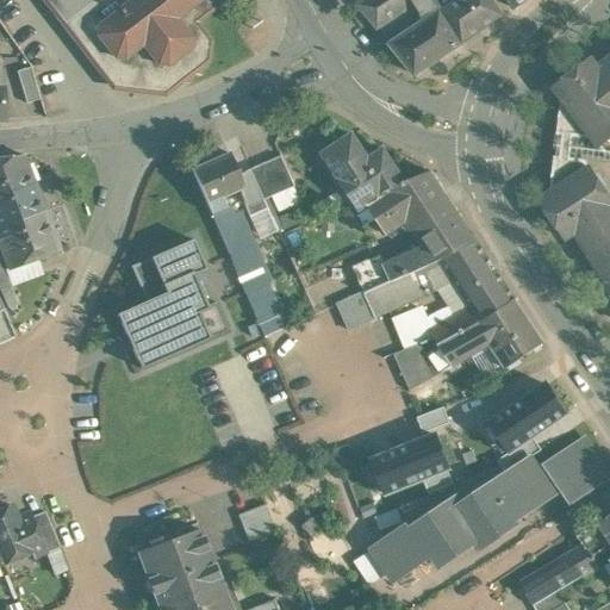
[(43,0),(103,76),(123,79),(139,66),(155,85),(174,87),(181,81),(188,82),(188,75),(193,73),(199,73),(200,67),(207,61),(210,42),(195,23),(212,8),(213,0),(43,0)]
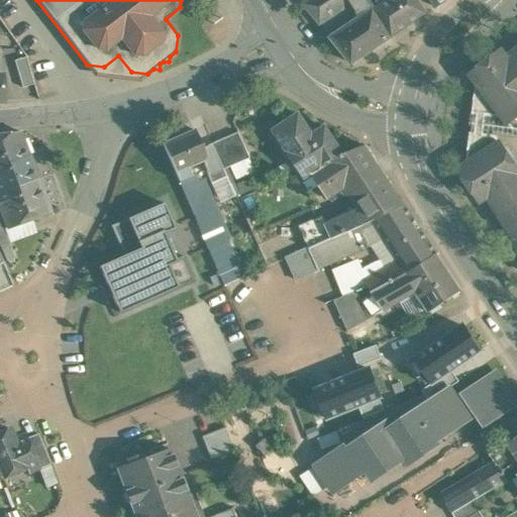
[(308,0),(303,4),(320,23),(341,9),(351,3),(359,14),(362,17),(375,9),(369,0),(308,0)]
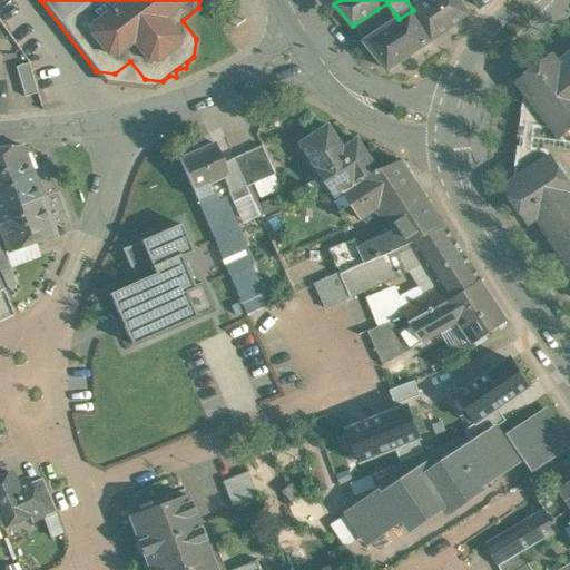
[(406,0),(413,10),(433,40),(470,16),(459,0),(406,0)]
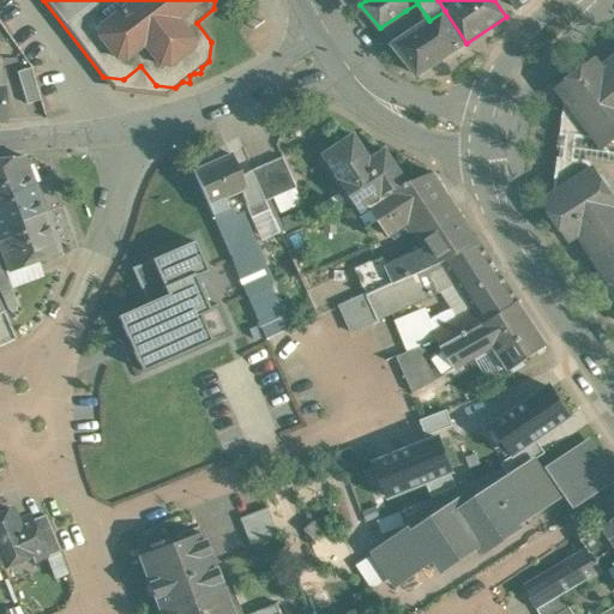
[(405,11),(380,28),(395,44),(419,29),(405,11)]
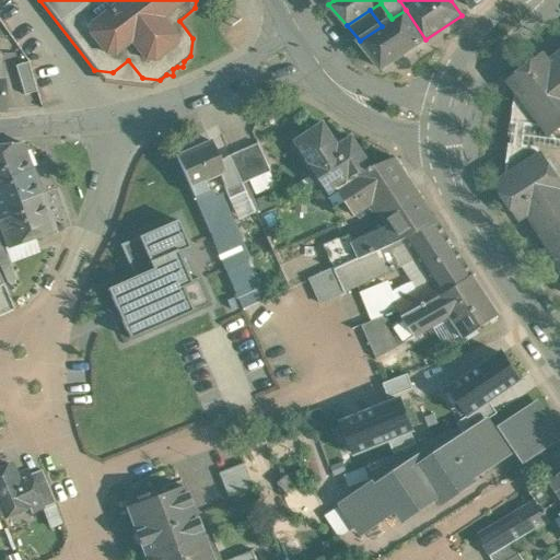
[(382,26),(360,41),(382,68),(426,39),(406,10),(392,19),(382,26)]
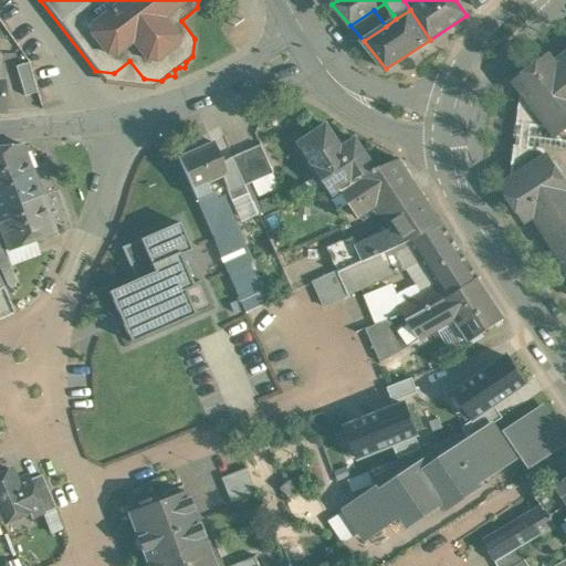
[(548,55),(513,83),(520,93),(514,138),(510,178),(546,155),(543,149),(545,144),(551,129),(563,144),(565,144),(565,50),(554,60),(548,55)]
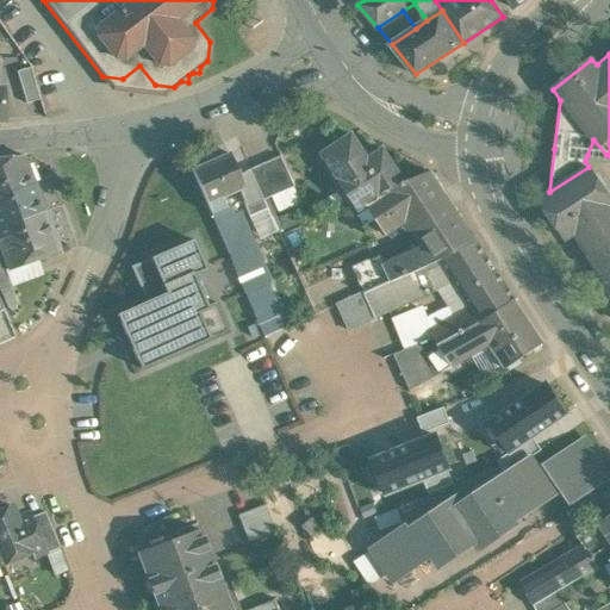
[(30,68),(17,72),(26,104),(39,99),(30,68)]
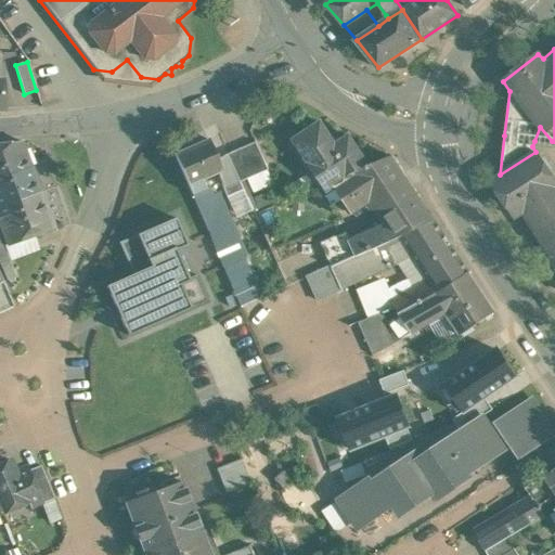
[(334,138),(332,139),(321,123),(294,140),(311,166),(315,167),(331,190),(334,188),(334,186),(352,175),(352,173),(369,167),(369,166),(349,137),(341,141),(340,139),(334,138)]
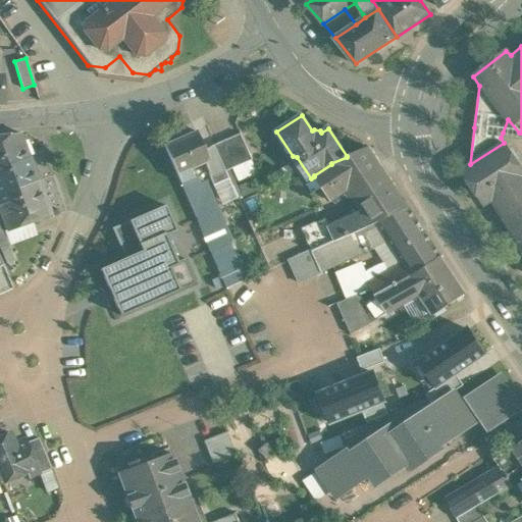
[(196,132),(164,145),(185,191),(196,186),(196,185),(189,169),(208,160),(196,132)]
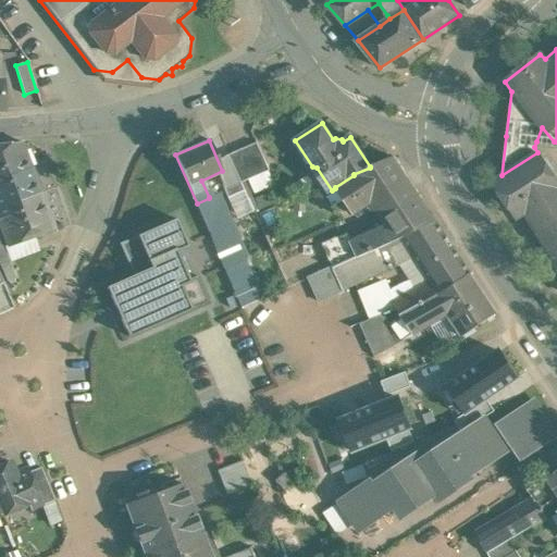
[(22,143),(0,145),(0,184),(10,181),(8,175),(31,168),(22,143)]
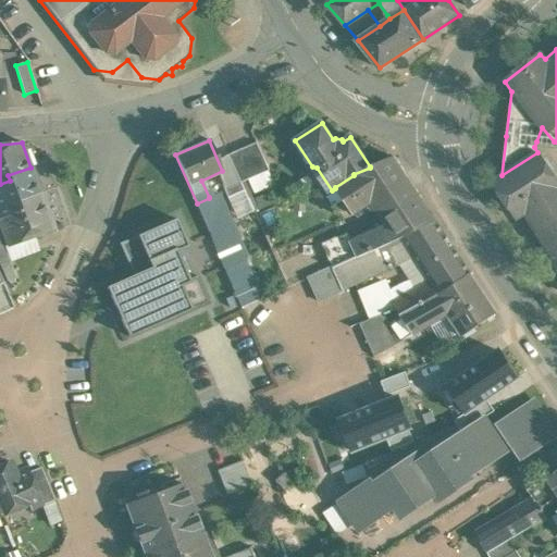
[(257,143),(230,155),(242,183),(270,171),(257,143)]
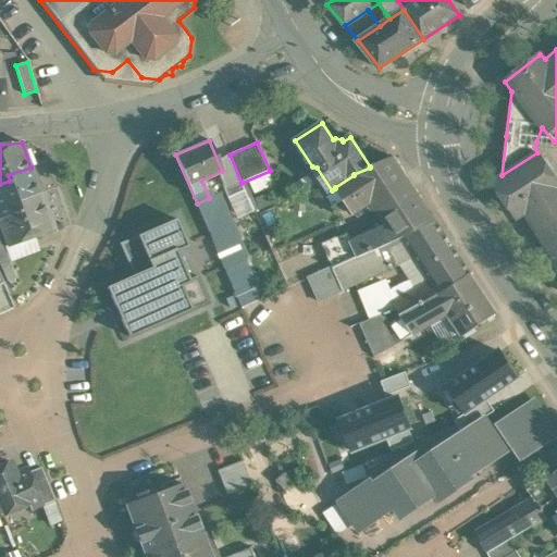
[(518,219),(522,215),(556,194),(556,181),(537,152),(502,175),(493,182),(518,219)]
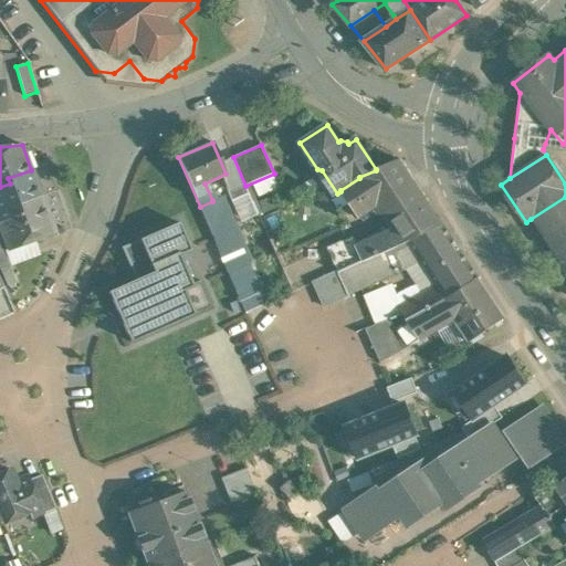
[(399,160),(376,169),(376,170),(359,177),(359,178),(341,190),(341,191),(359,219),(369,211),(368,211),(377,205),(384,215),(420,190),(399,160)]
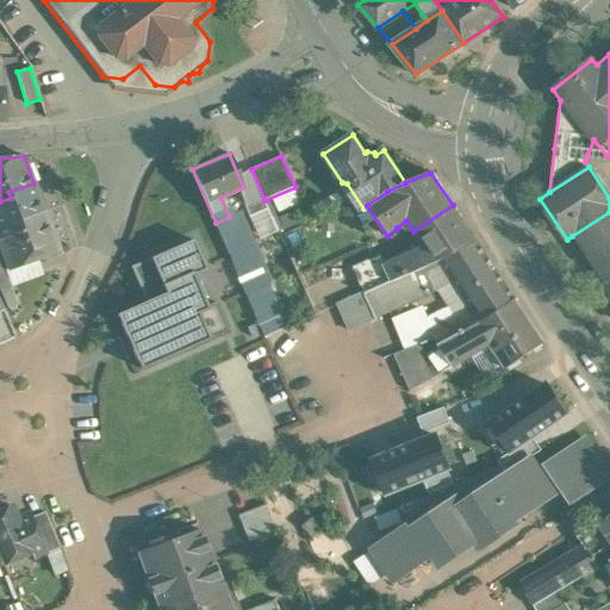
[(33,184),(8,192),(11,198),(0,201),(0,238),(24,231),(19,221),(44,211),(33,184)]
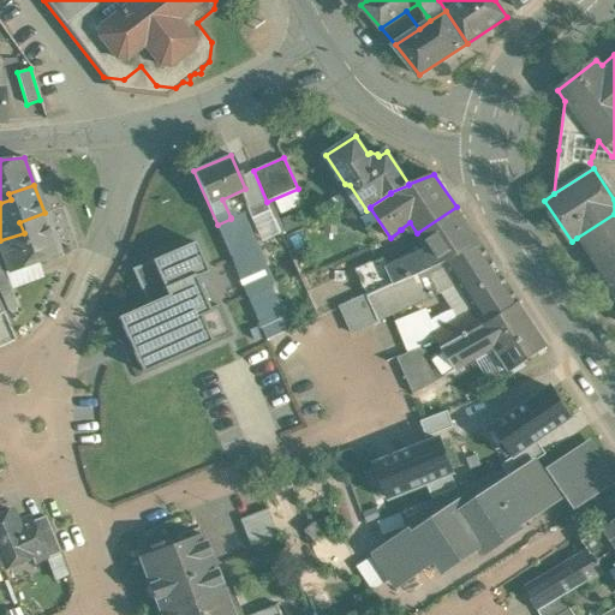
[(267,202),(251,209),(266,242),(281,234),(267,202)]
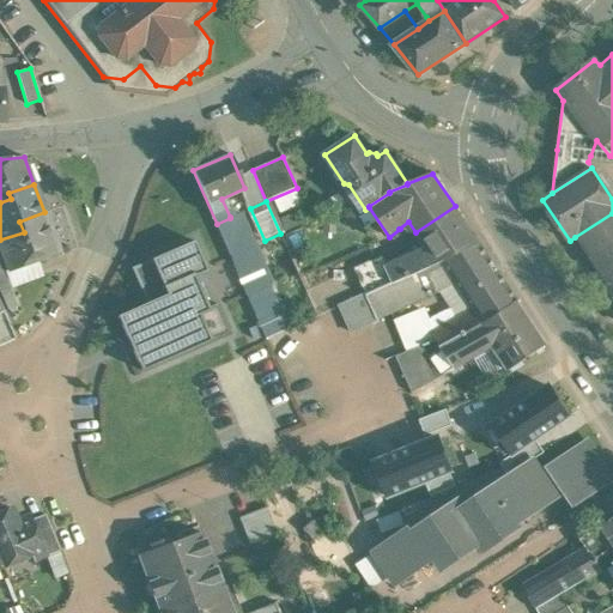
[(455,206),(416,232),(429,252),(414,259),(411,252),(387,263),(398,280),(442,261),(443,261),(479,243),(455,206)]
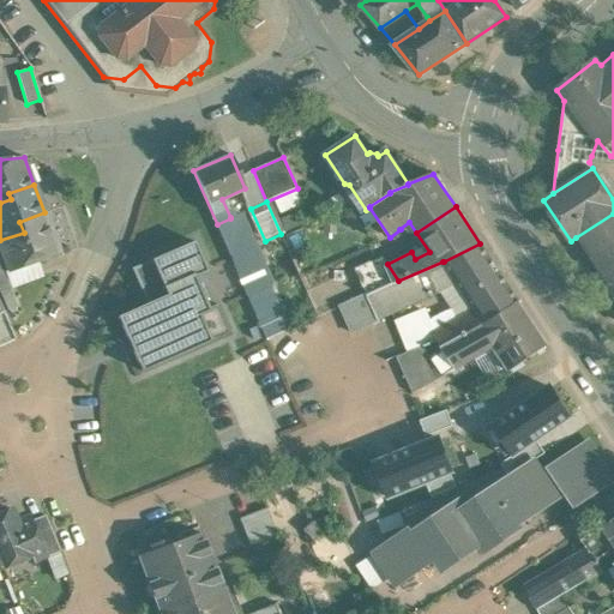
[(44,212),(19,222),(24,233),(0,240),(0,244),(2,251),(0,251),(0,264),(1,269),(8,266),(10,269),(59,251),(44,212)]
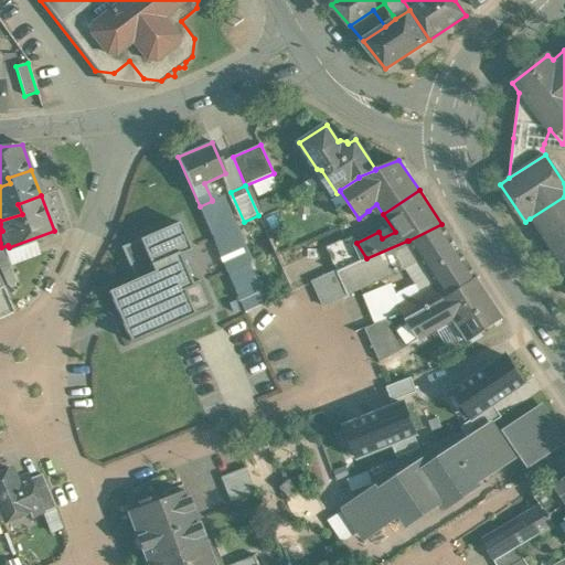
[(238,240),(220,196),(212,200),(212,201),(200,206),(225,263),(243,255),(243,254),(246,253),(240,238),(238,240)]
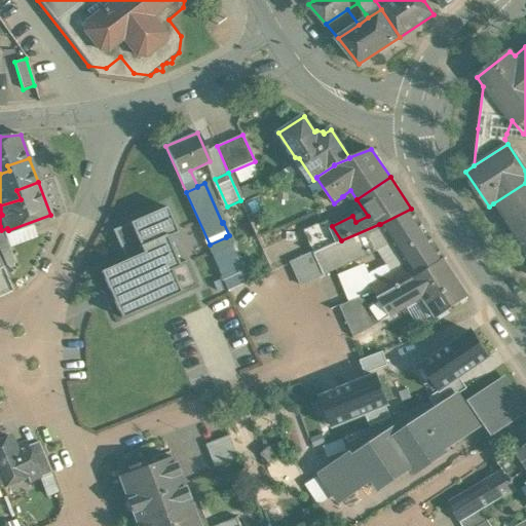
[(525,221),(525,183),(493,203),(512,230),(525,221)]
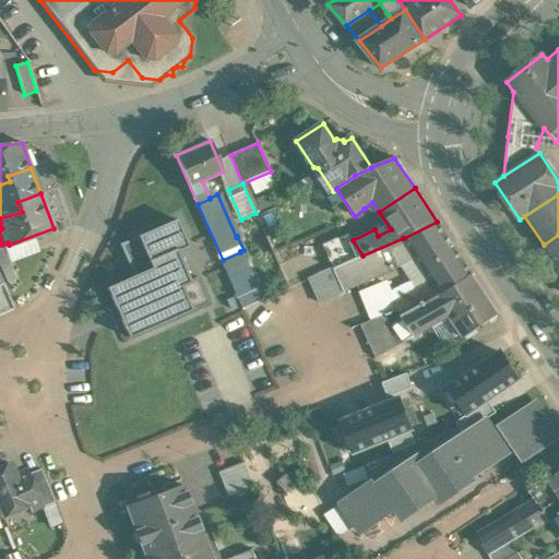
[(129,339),(209,304),(198,276),(189,281),(178,252),(188,247),(177,219),(120,245),(133,276),(107,287),(129,339)]
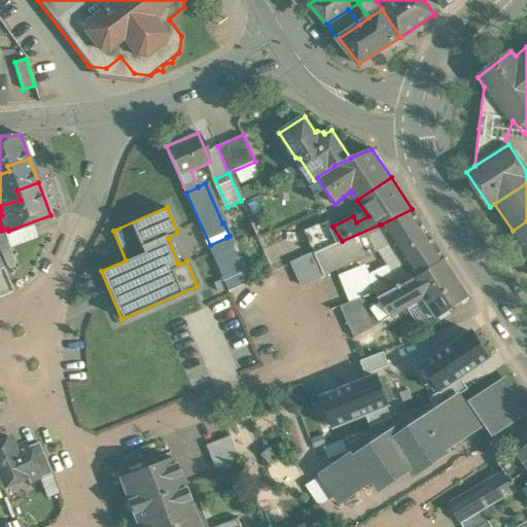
[(381,224),(380,224),(392,243),(399,253),(429,235),(412,209),(381,224)]
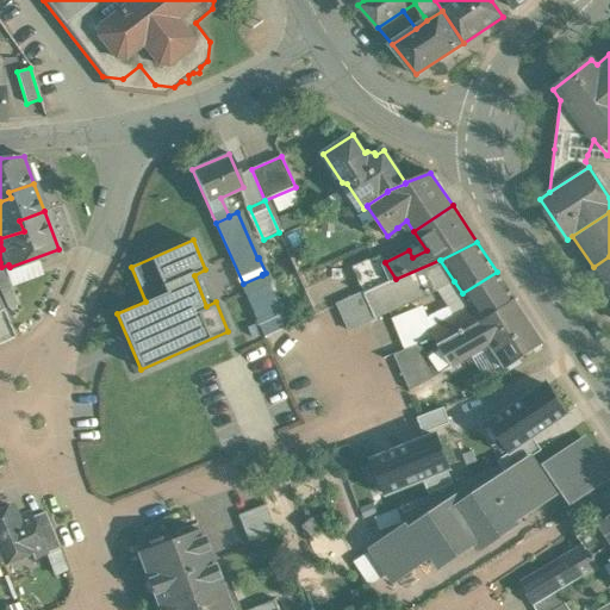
[(381,255),(353,267),(363,292),(392,281),(396,279),(385,262),(381,255)]
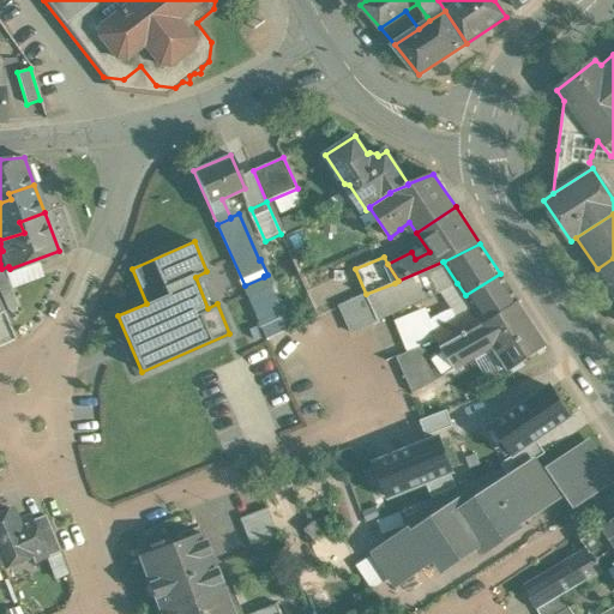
[(613,258),(597,269),(613,295),(613,258)]
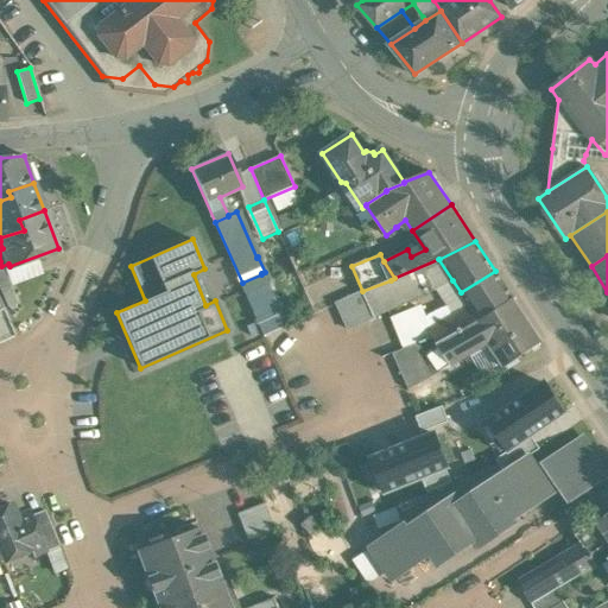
[(438,259),(394,278),(391,280),(401,304),(453,280),(438,259)]
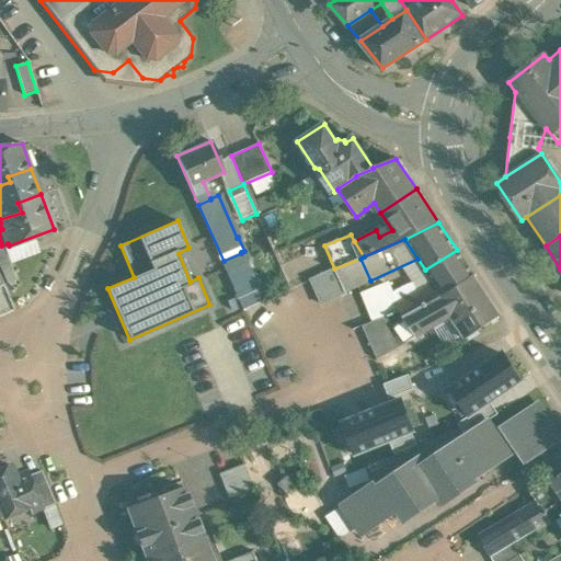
[(457,250),(425,270),(434,283),(395,304),(399,310),(404,318),(443,295),(473,275),(457,250)]
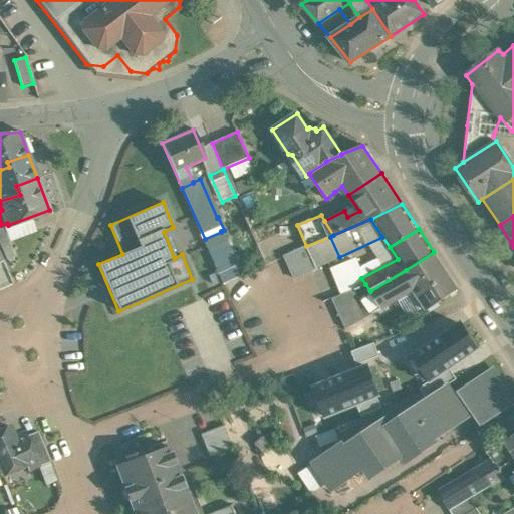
[(330,237),(306,246),(316,269),(330,262),(329,262),(339,257),(330,237)]
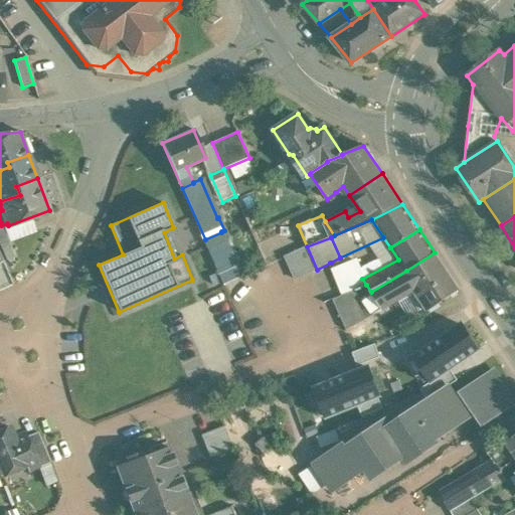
[(307,246),(286,256),(295,279),(317,270),(307,246)]
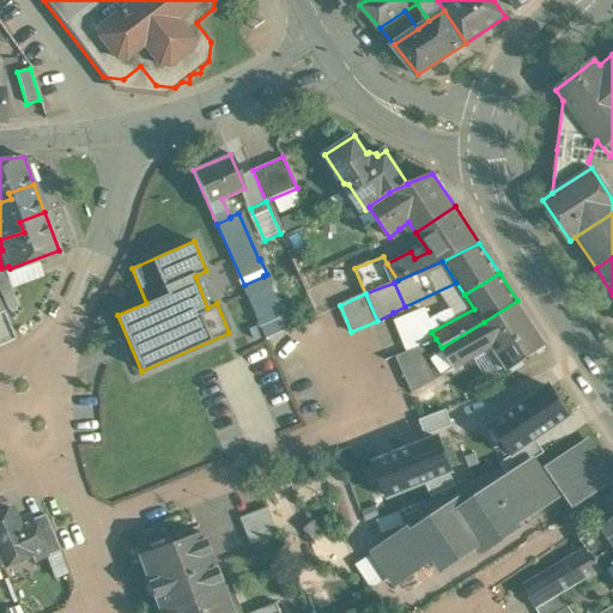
[(509,370),(546,344),(517,301),(484,322),(442,347),(436,339),(435,340),(455,369),(493,347),(509,370)]
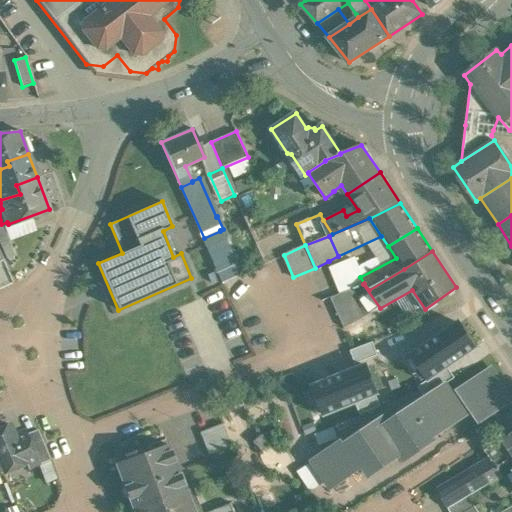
[(443,356),(448,364),(475,346),(461,326),(446,336),(443,332),(408,356),(407,357),(411,364),(418,373),(443,356)]
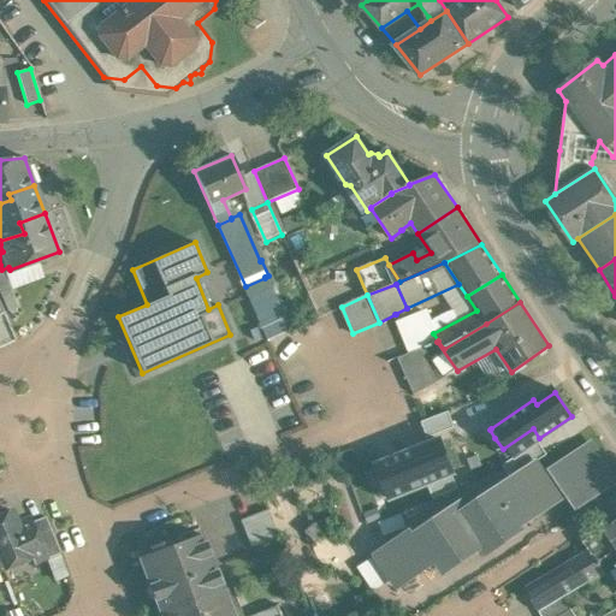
[(442,438),(369,460),(381,501),(430,486),(432,495),(457,487),(442,438)]
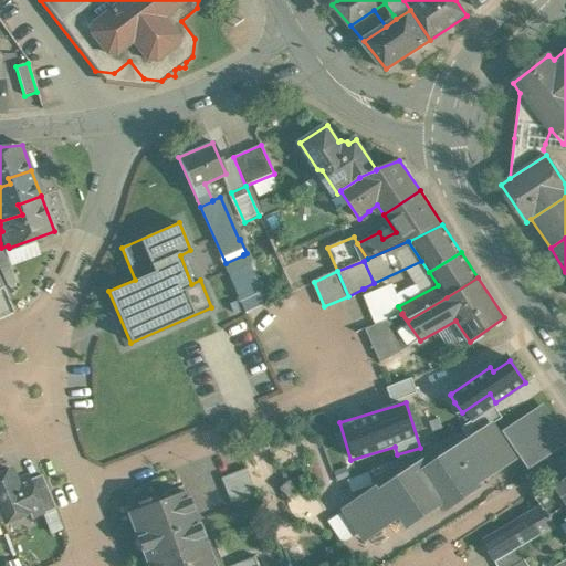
[(375,489),(347,509),(368,538),(404,514),(410,525),(447,501),(451,506),(479,488),(477,484),(522,453),(506,431),(499,437),(491,426),(428,469),(422,462),(377,492),(375,489)]
